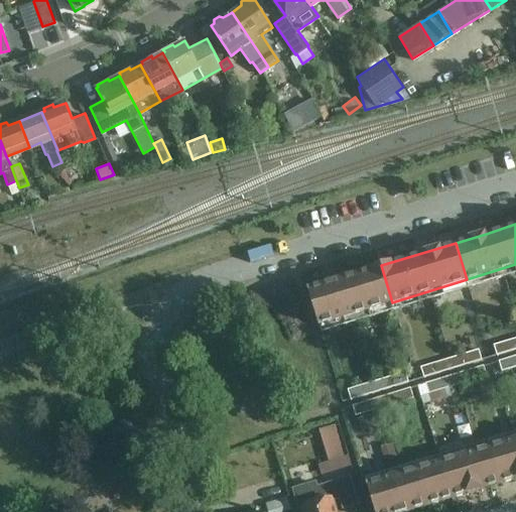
[(392,302),(381,265),(307,288),(318,325),(392,302)]
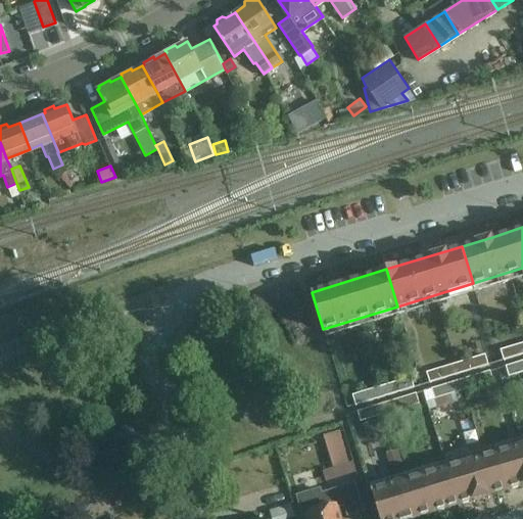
[(522,339),(512,343),(516,355),(522,351),(522,339)]
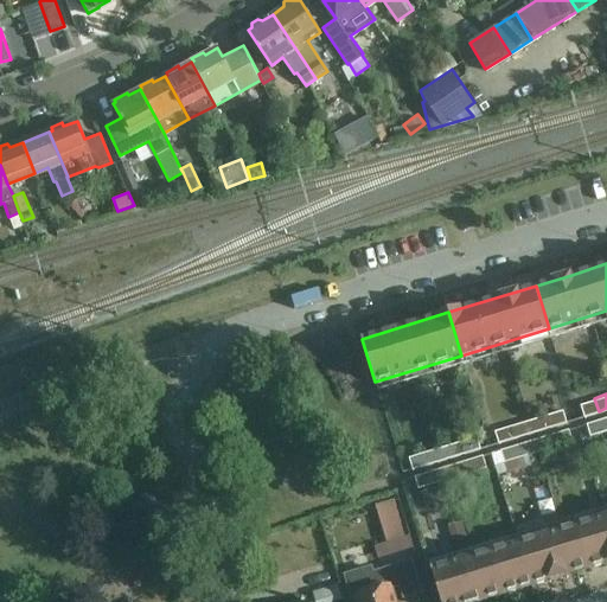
[(585,415),(599,411),(594,398),(581,403),(585,415)]
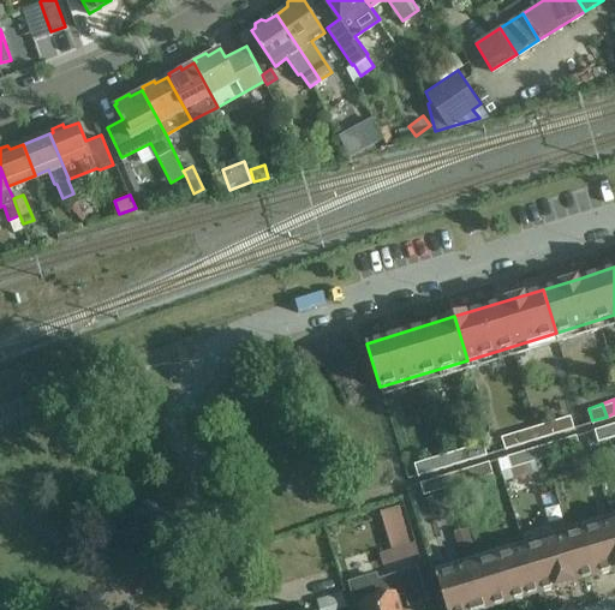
[(571,414),(556,418),(560,430),(574,426),(571,414)]
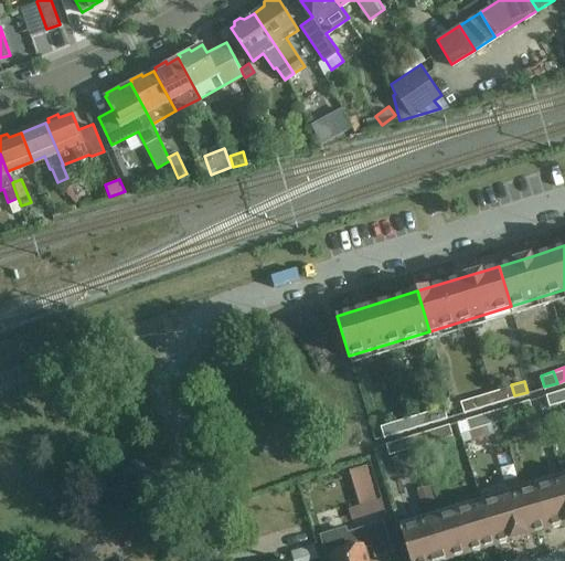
[(499,389),(502,400),(514,395),(511,384),(499,389)]
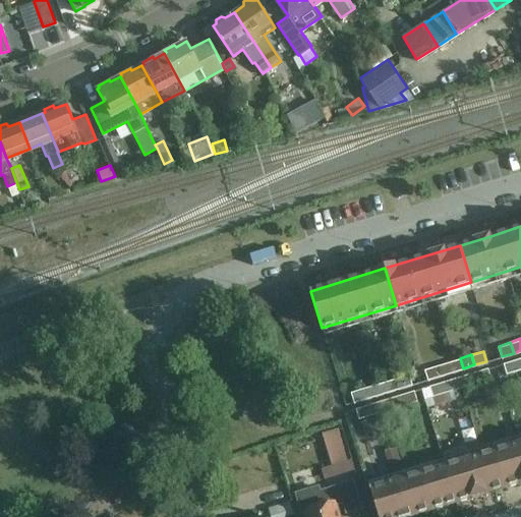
[(448,361),(451,372),(463,368),(460,358),(448,361)]
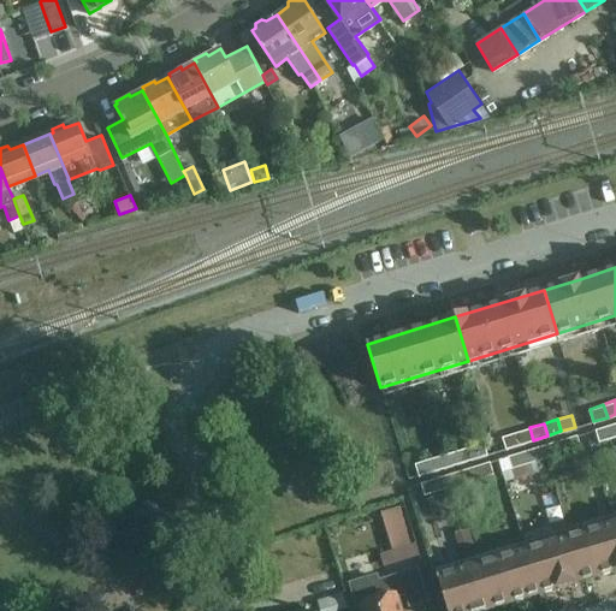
[(599,440),(612,437),(609,423),(596,428),(599,440)]
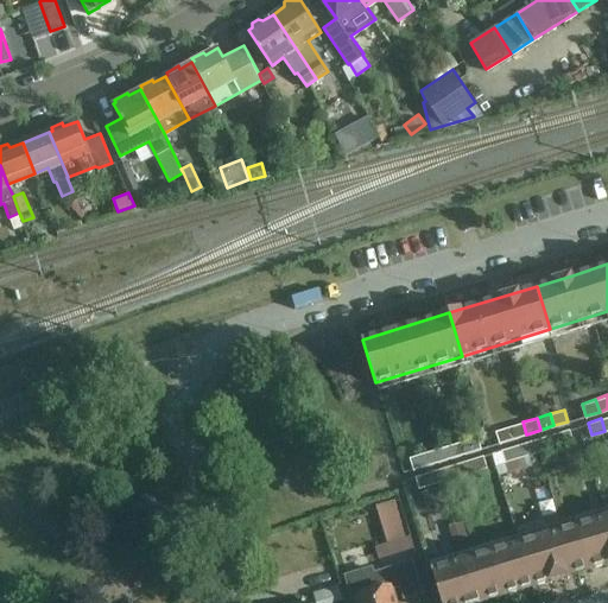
[(510,426),(513,438),(526,435),(523,421),(510,426)]
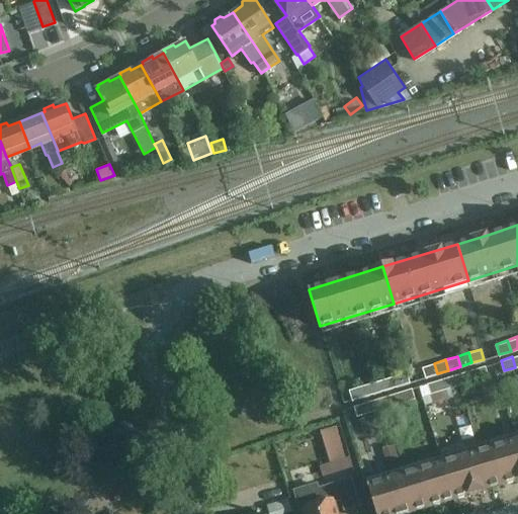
[(425,377),(437,373),(434,363),(422,366),(425,377)]
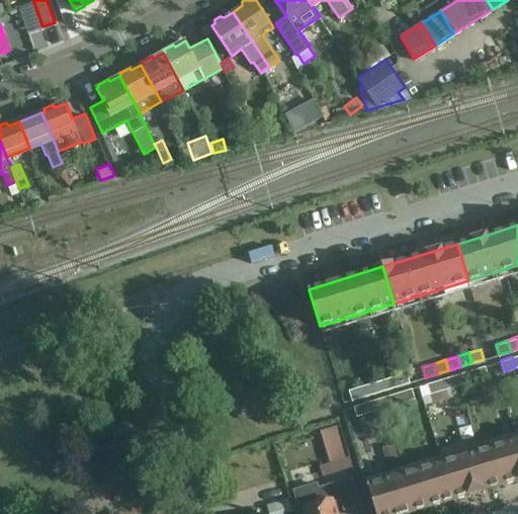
[(485,365),(473,368),(477,379),(489,375),(485,365)]
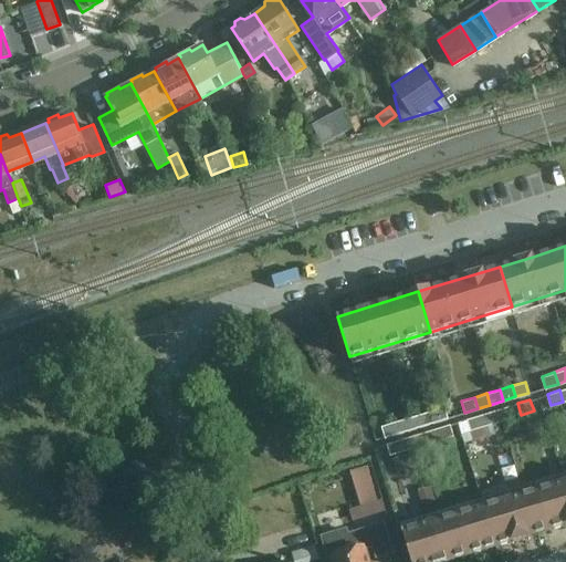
[(504,407),(509,418),(521,415),(517,403),(504,407)]
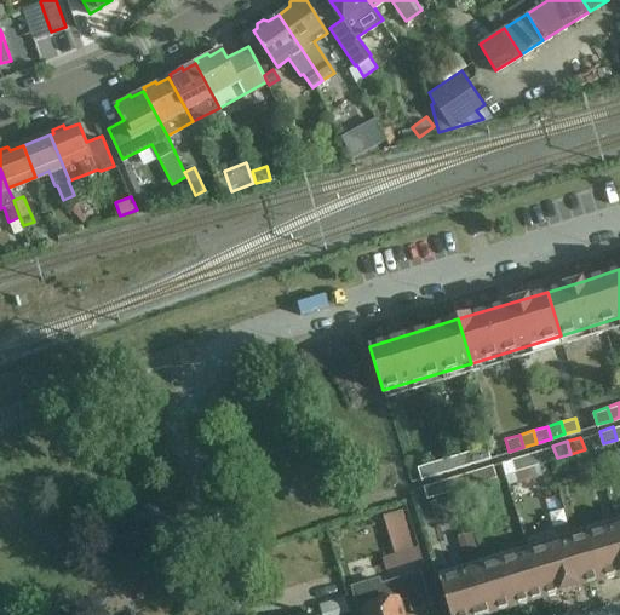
[(487,443),(472,448),(477,460),(491,457),(487,443)]
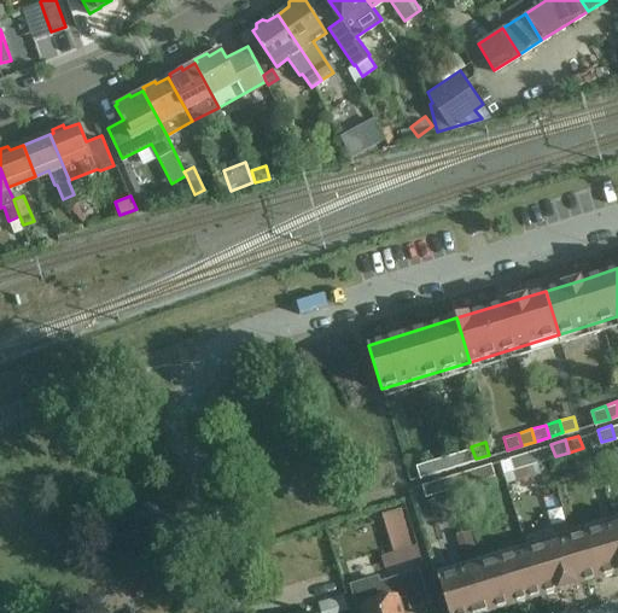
[(537,448),(541,461),(555,456),(551,444),(537,448)]
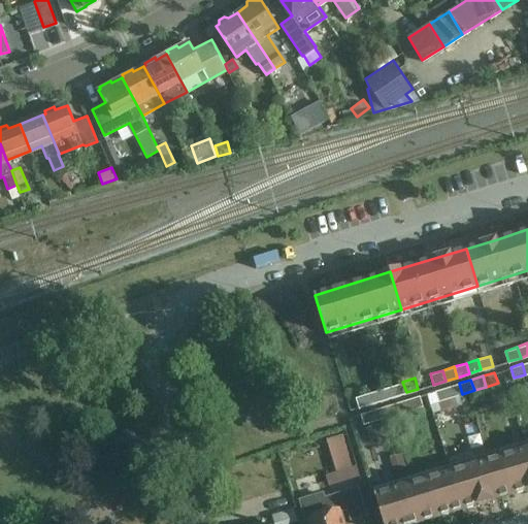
[(391,386),(394,396),(406,392),(402,382),(391,386)]
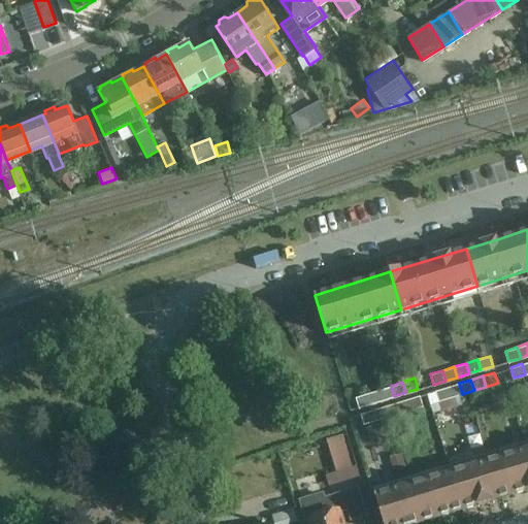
[(447,387),(451,397),(462,394),(459,383),(447,387)]
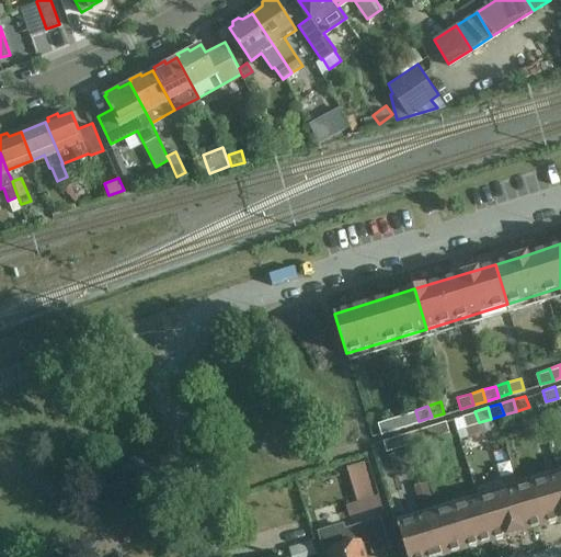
[(402,413),(407,425),(419,421),(415,410),(402,413)]
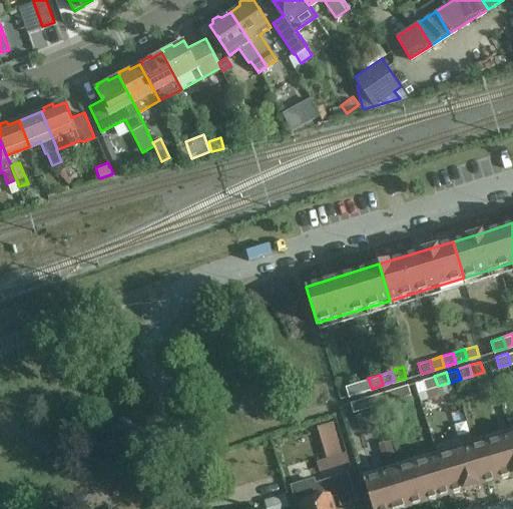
[(426,390),(438,386),(434,376),(423,379),(426,390)]
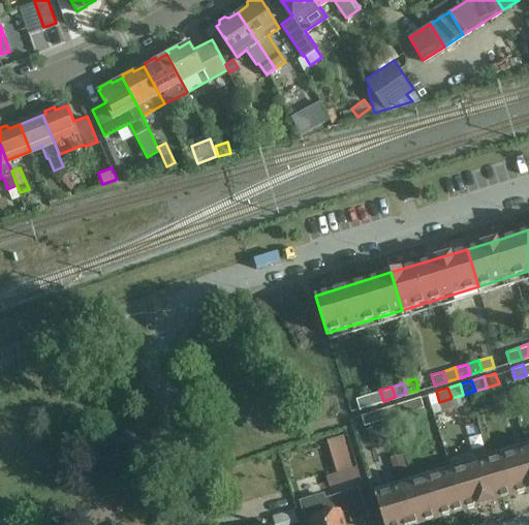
[(368,394),(371,404),(383,401),(379,390),(368,394)]
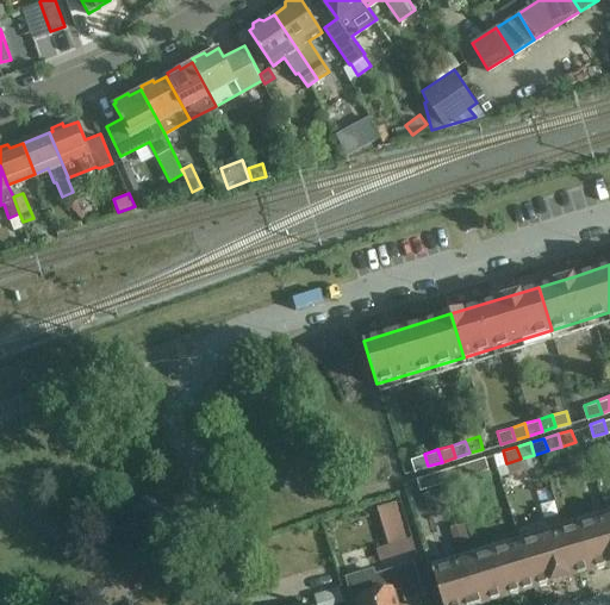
[(415,471),(428,466),(424,454),(410,457),(415,471)]
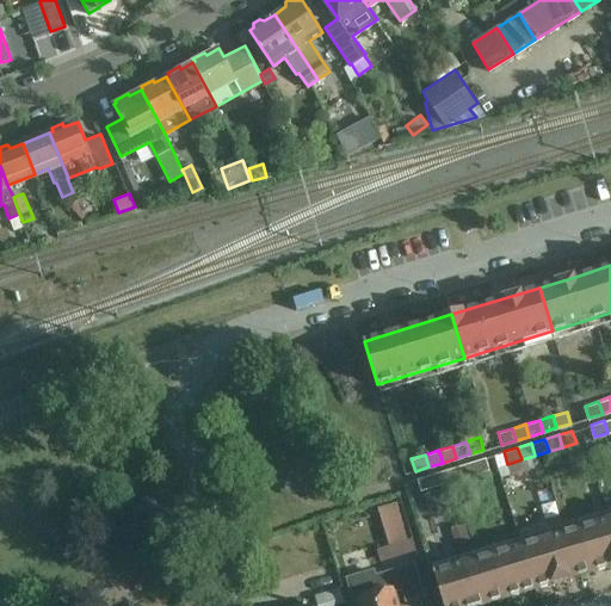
[(486,457),(471,461),(475,474),(489,469),(486,457)]
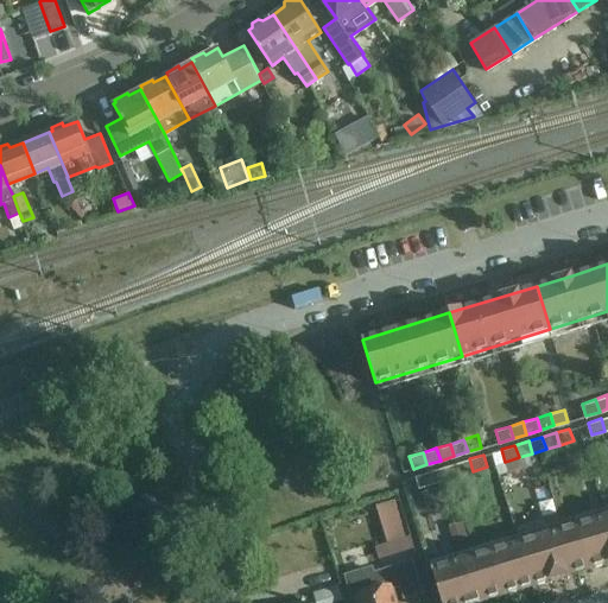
[(456,463),(460,475),(473,471),(469,458),(456,463)]
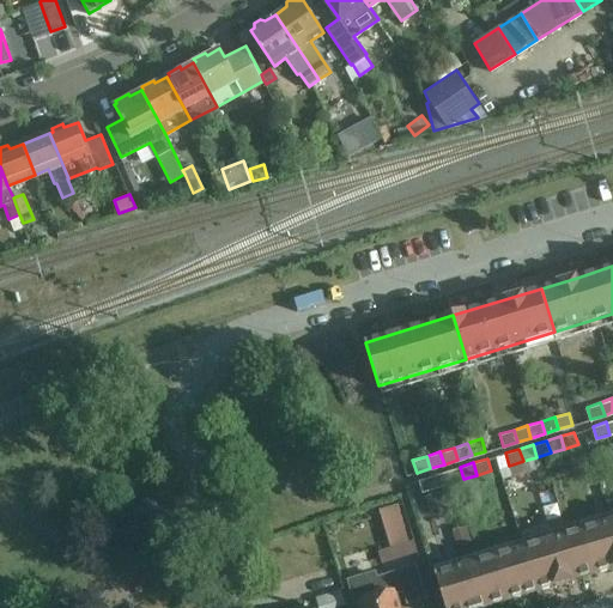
[(445,470),(449,484),(463,479),(460,467),(445,470)]
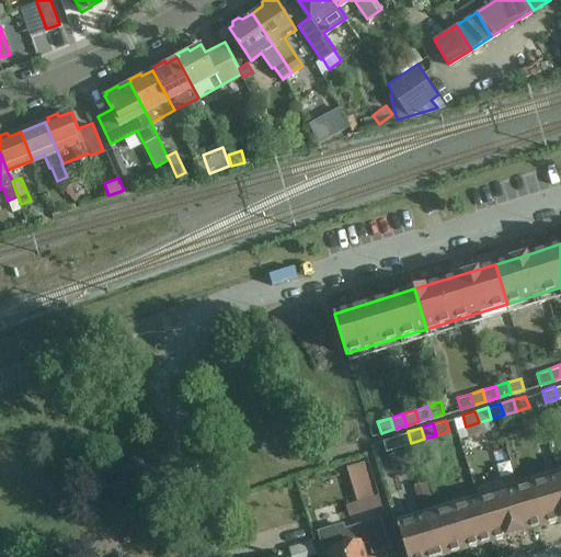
[(396,435),(399,446),(411,443),(408,431),(396,435)]
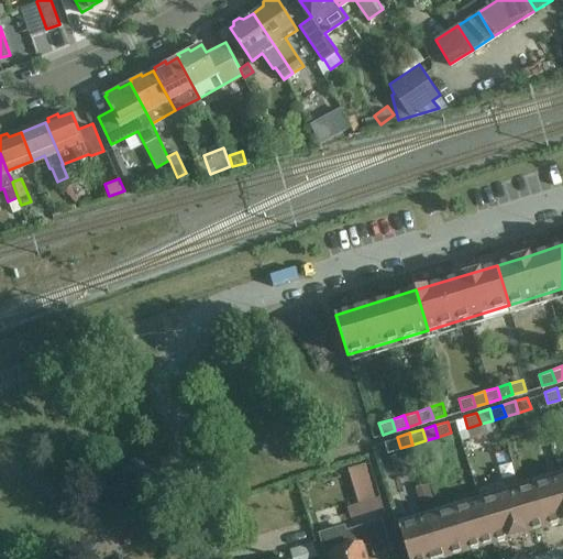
[(387,452),(400,448),(397,437),(384,440),(387,452)]
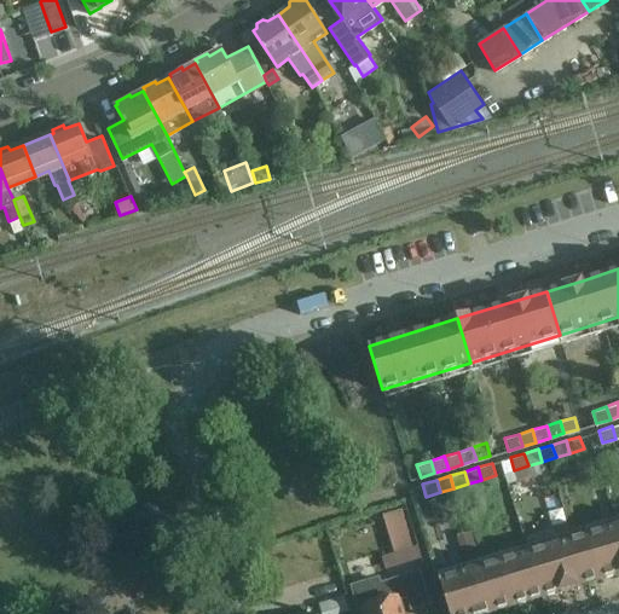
[(528,552),(542,596),(618,573),(618,532),(617,526),(528,552)]
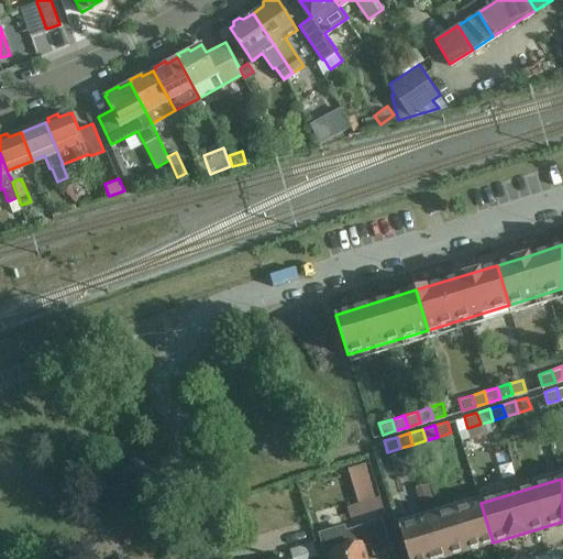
[(415,485),(419,500),(432,495),(428,481),(415,485)]
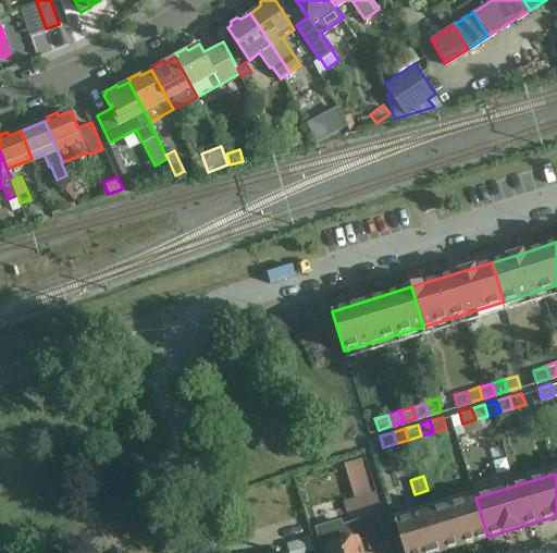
[(434,552),(487,537),(475,498),(395,523),(405,552),(434,552)]
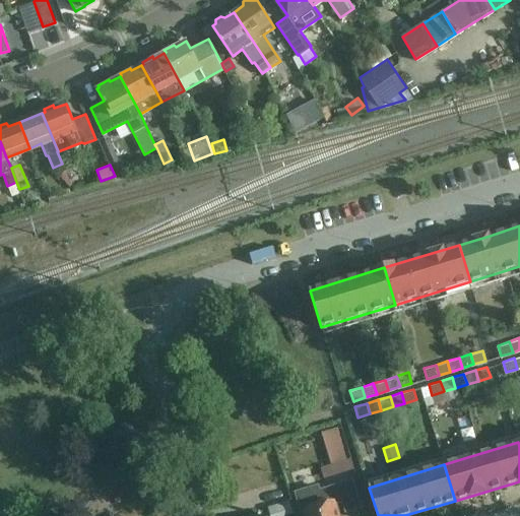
[(302,512),(305,511),(306,515),(337,515),(333,502),(336,501),(332,487),(298,497),(302,512)]
